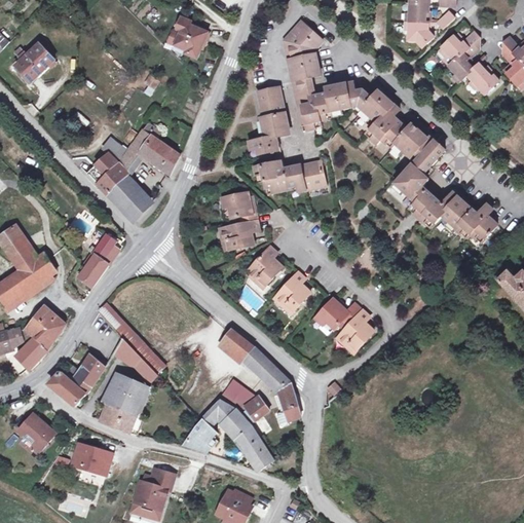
[(427,21),(428,2),(409,1),(408,11),(408,20),(427,21)]
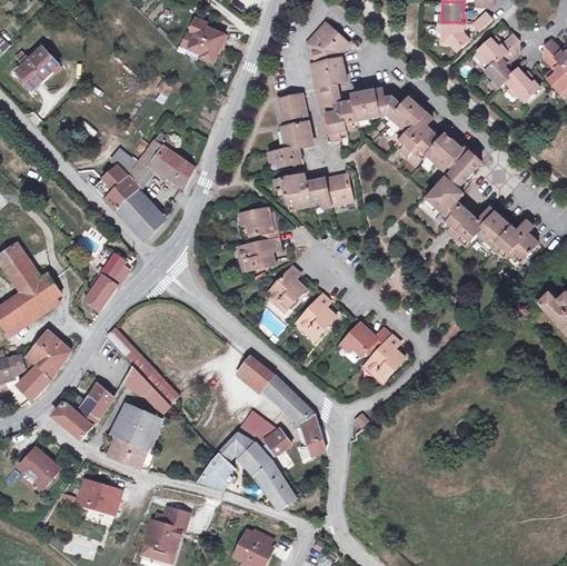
[(478,29),(491,18),(485,11),(473,22),(478,29)]
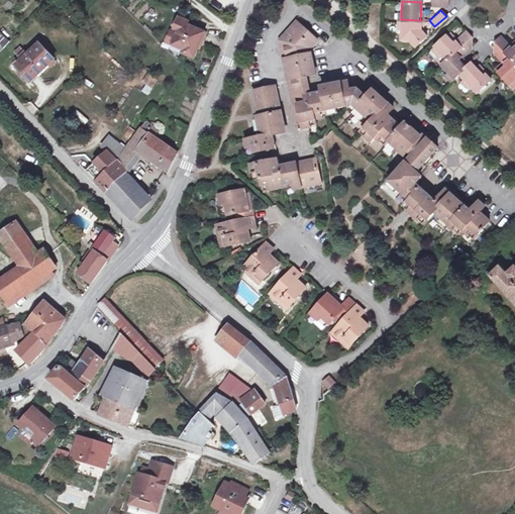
[(177,27),(181,19),(187,22),(188,20),(177,15),(173,25),(177,27)]
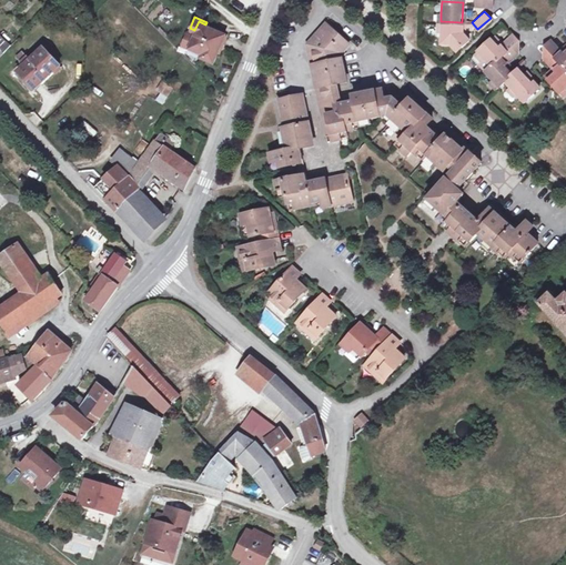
[(199,56),(212,61),(224,32),(205,24),(199,21),(194,30),(193,33),(188,47),(201,52),(199,56)]
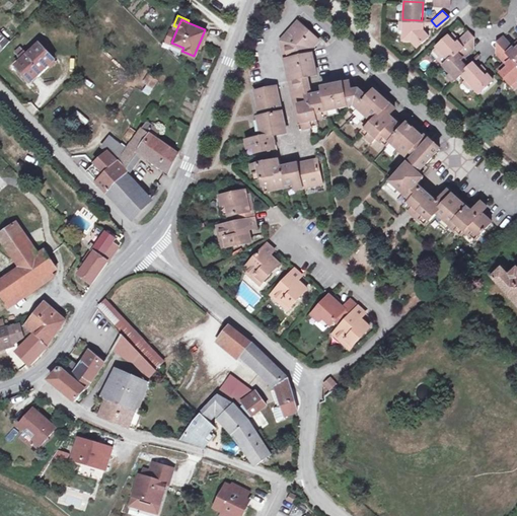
[(302,127),(284,40),(299,22),(296,19),(280,39),(298,128),(302,127)]
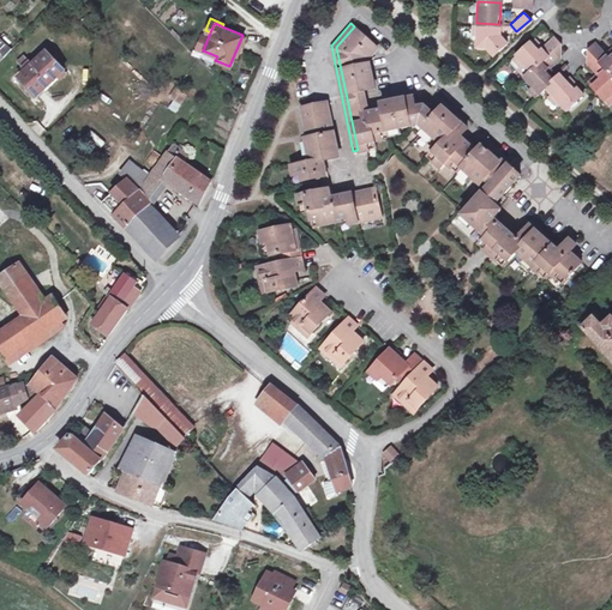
[(505,41),(498,34),(499,24),(477,23),(477,34),(477,36),(486,36),(485,46),(492,53),(505,41)]
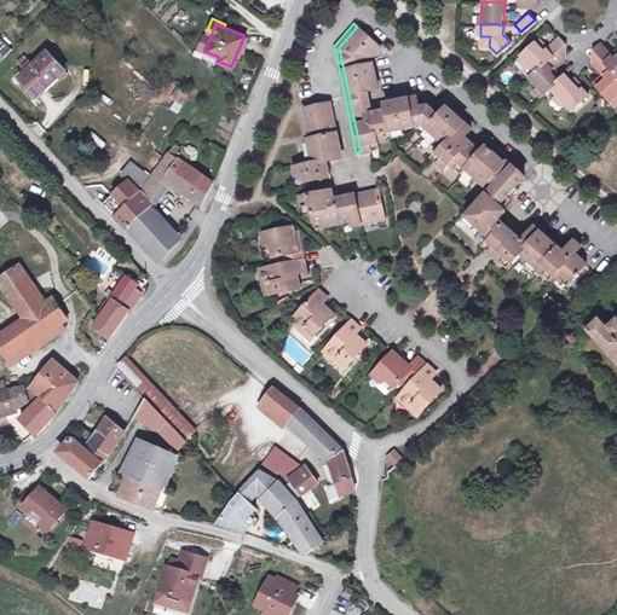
[(466,214),(476,224),(489,236),(482,244),(501,262),(506,256),(511,261),(519,251),(526,257),(537,267),(536,268),(543,274),(548,268),(560,279),(565,273),(570,278),(586,261),(574,251),(580,244),(572,238),(561,250),(532,224),(519,238),(496,218),(503,209),(497,203),(523,175),(505,158),(502,161),(484,145),(479,150),(462,135),(470,127),(445,105),(438,115),(426,104),(417,106),(415,96),(368,105),(365,90),(376,87),(370,56),(379,46),(357,27),(339,47),(361,151),(370,149),(369,141),(385,138),(384,131),(421,122),(426,127),(436,137),(443,143),(436,151),(440,156),(436,161),(443,168),(448,162),(455,168),(460,162),(483,184),(488,178),(494,184),(466,214)]
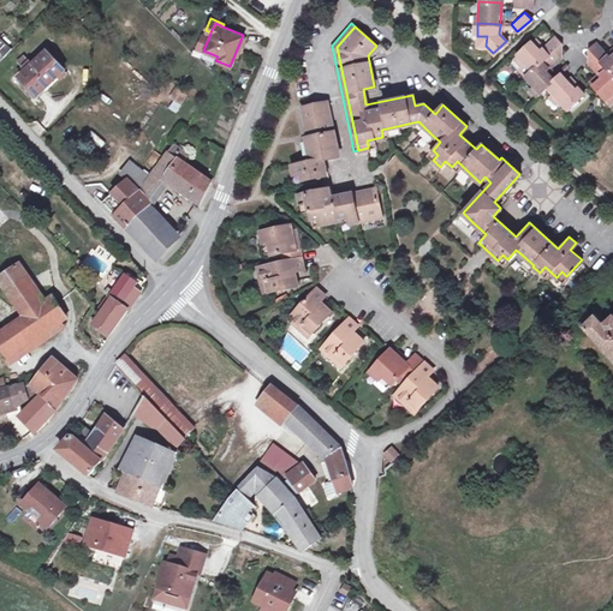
[(195,47),(203,51),(209,36),(201,34),(195,47)]
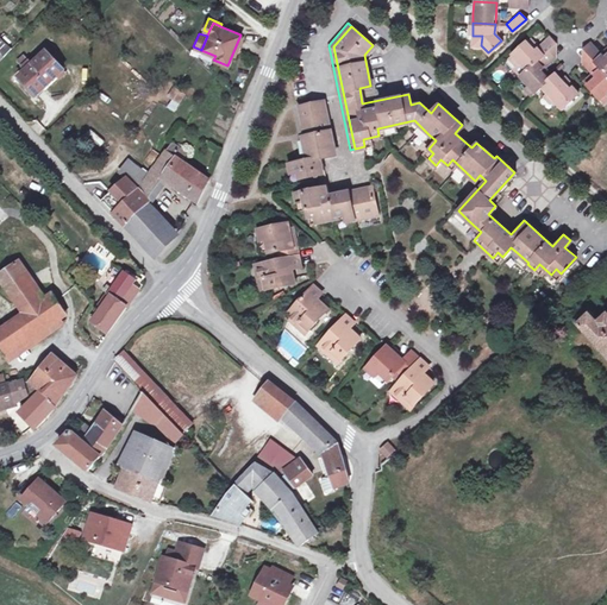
[(0,55),(10,45),(0,36),(0,55)]
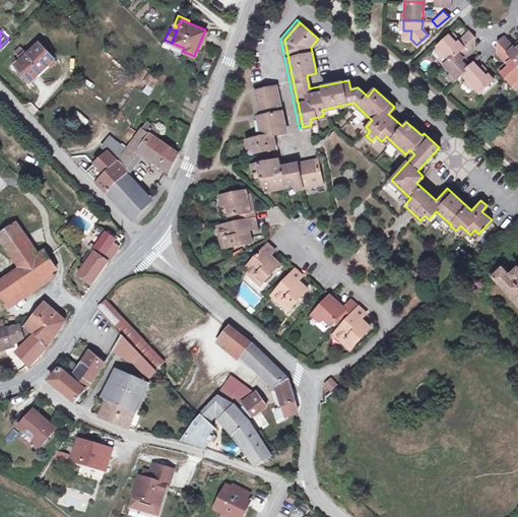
[(448,58),(467,41),(473,36),(468,30),(457,40),(450,31),(436,45),(442,51),(448,58)]
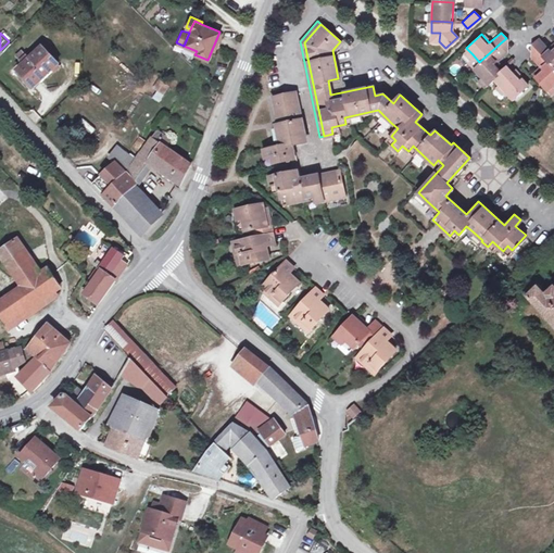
[(553,42),(548,49),(538,37),(531,44),(537,49),(553,67),(553,42)]
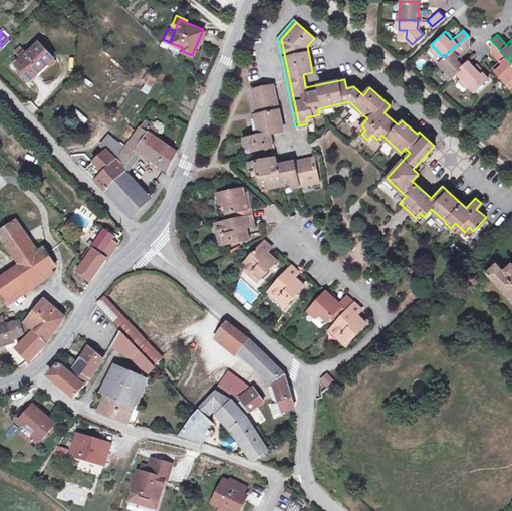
[(464,63),(457,56),(468,46),(463,40),(443,57),(438,62),(445,70),(450,76),(456,71),(464,63)]
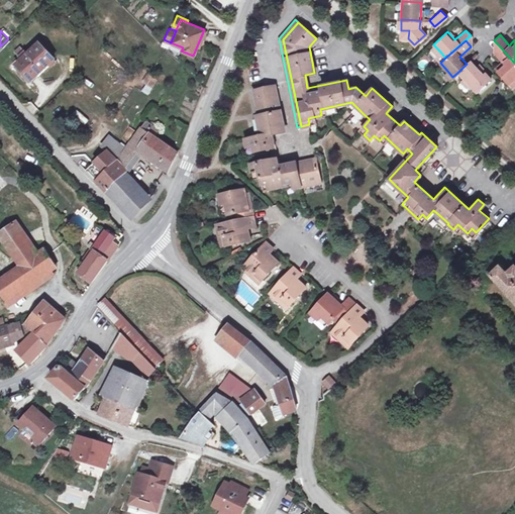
[(20,58),(14,63),(30,79),(53,58),(37,41),(25,53),(20,58)]
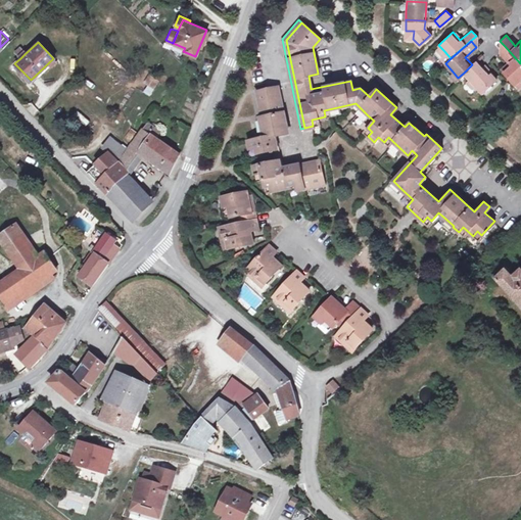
[(451,58),(444,51),(438,45),(433,50),(445,63),(451,58)]
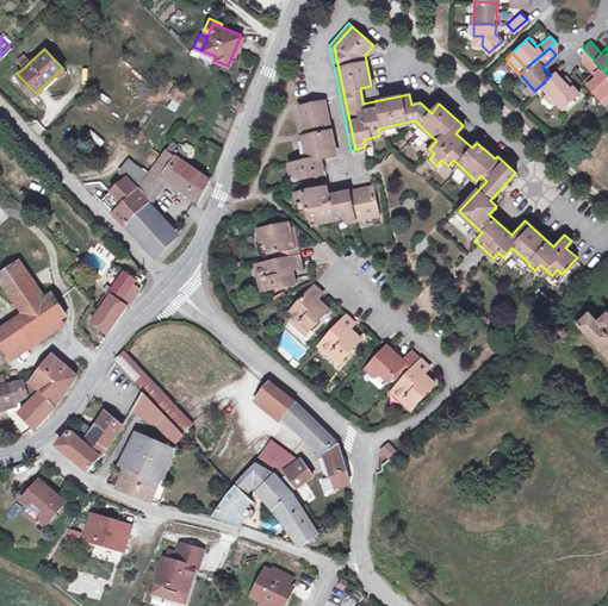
[(16,60),(24,68),(30,62),(23,54),(16,60)]
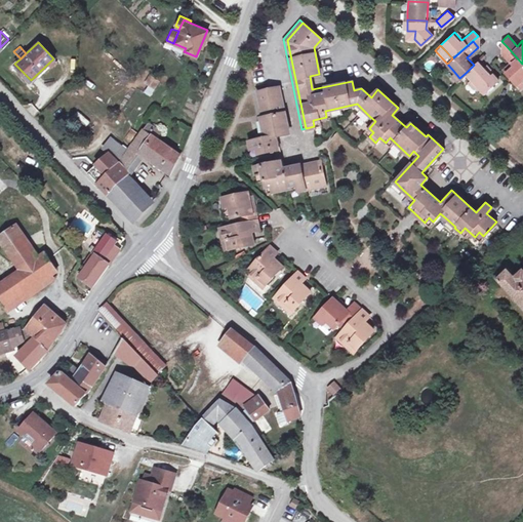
[(522,77),(522,64),(507,46),(500,51),(511,63),(503,70),(516,84),(522,78),(522,77)]
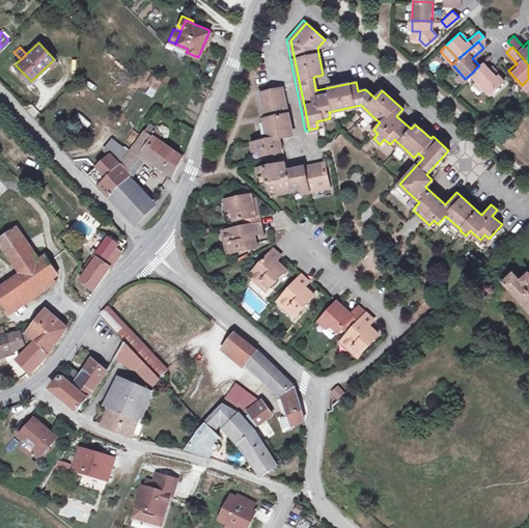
[(503,80),(490,66),(488,68),(482,62),(479,65),(471,74),(476,79),(481,86),(489,93),(503,80)]
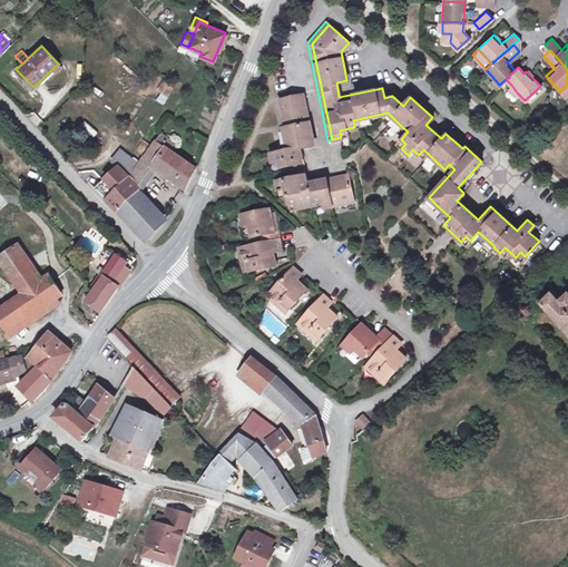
[(499,85),(493,78),(490,80),(497,88),(499,85)]
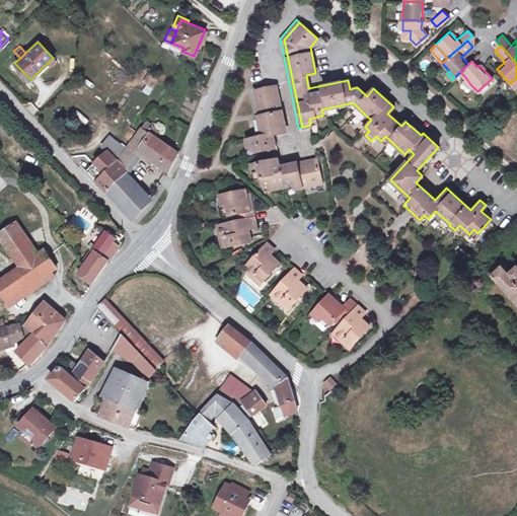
[(146,72),(142,79),(151,85),(155,78),(146,72)]
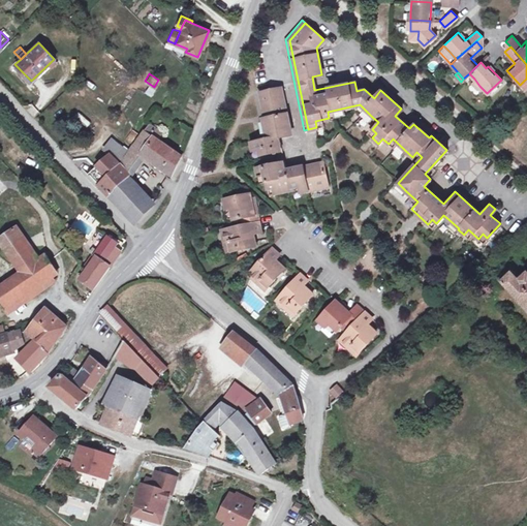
[(479,86),(474,79),(471,82),(477,88),(479,86)]
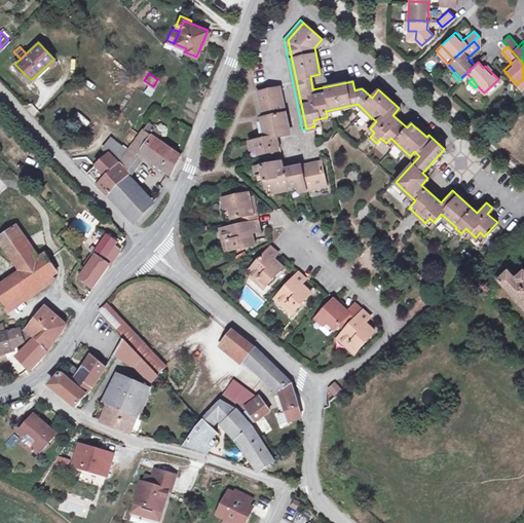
[(258,153),(268,150),(276,149),(273,136),(289,132),(278,85),(257,89),(262,116),(260,116),(264,137),(249,140),(250,148),(256,147),(258,153)]
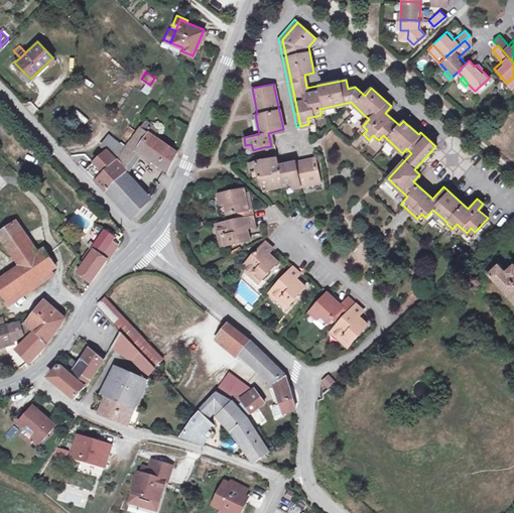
[(363,114),(355,106),(352,109),(360,117),(363,114)]
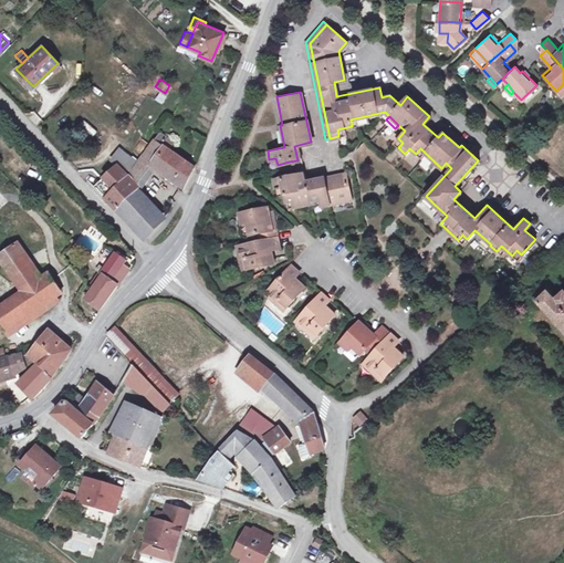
[(110,158),(115,164),(139,185),(154,166),(183,186),(194,166),(167,147),(173,141),(158,131),(137,160),(118,147),(110,158)]
